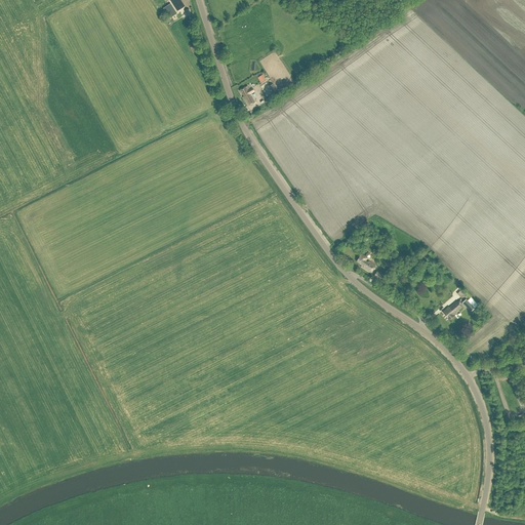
[(179,0),(170,0),(177,10),(185,6),(179,0)]
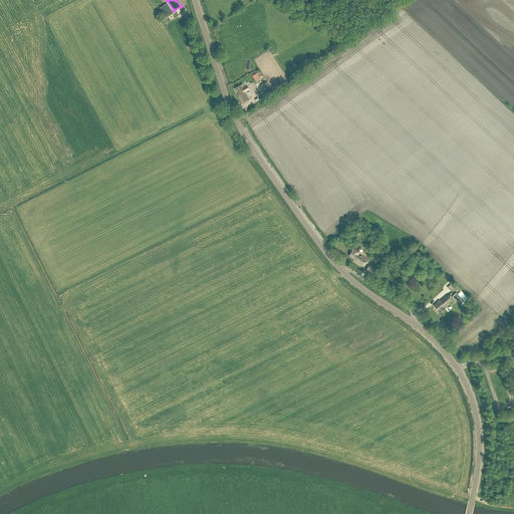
[(166,17),(173,13),(167,4),(160,8),(166,17)]
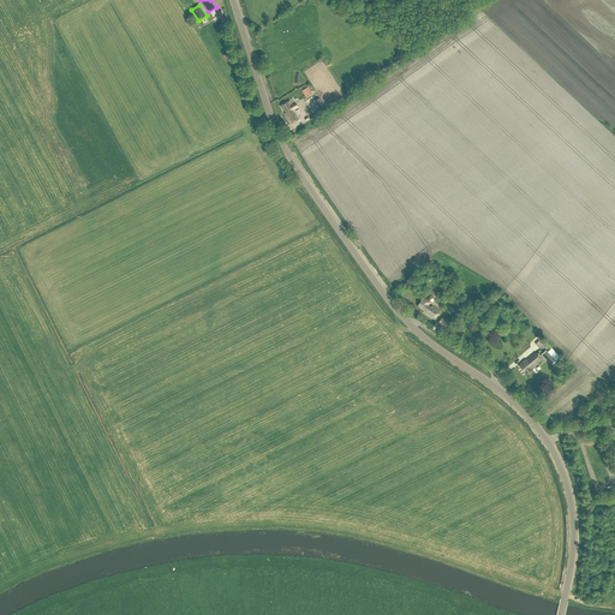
[(302,91),(305,97),(311,94),(308,88),(302,91)]
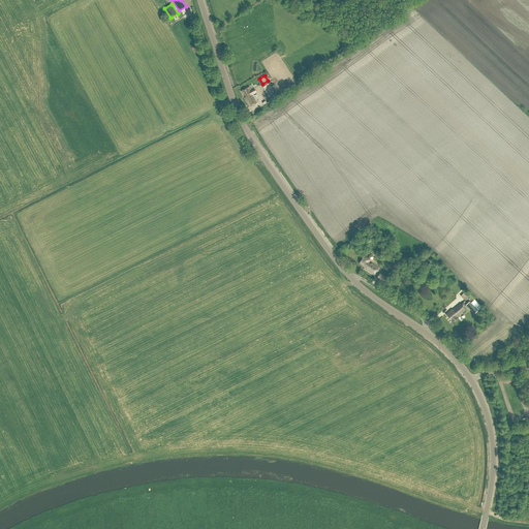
[(274,85),(272,87),(278,97),(281,95),(275,85),(274,85)]
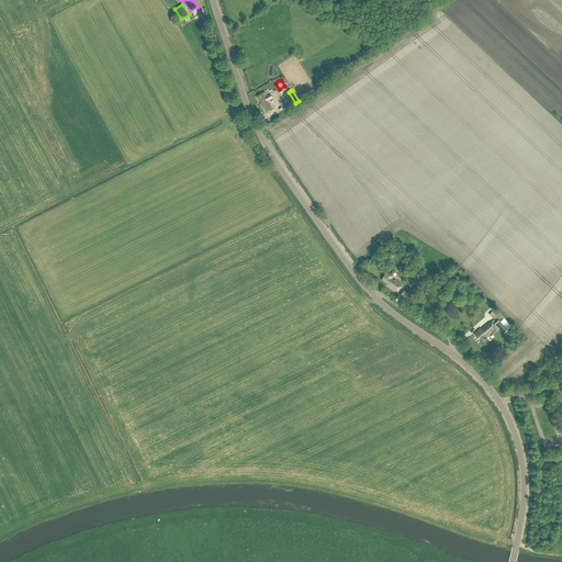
[(266,114),(273,111),(265,96),(267,94),(266,91),(256,97),(266,114)]
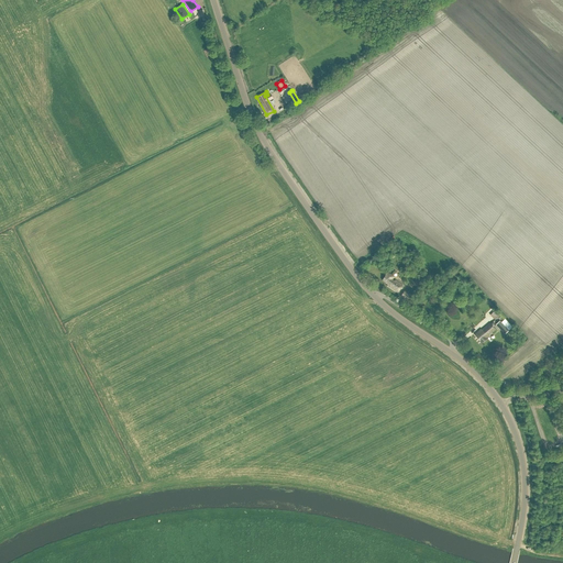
[(395,283),(392,280),(394,277),(387,273),(383,280),(388,285),(387,286),(397,293),(403,286),(396,282),(395,283)]
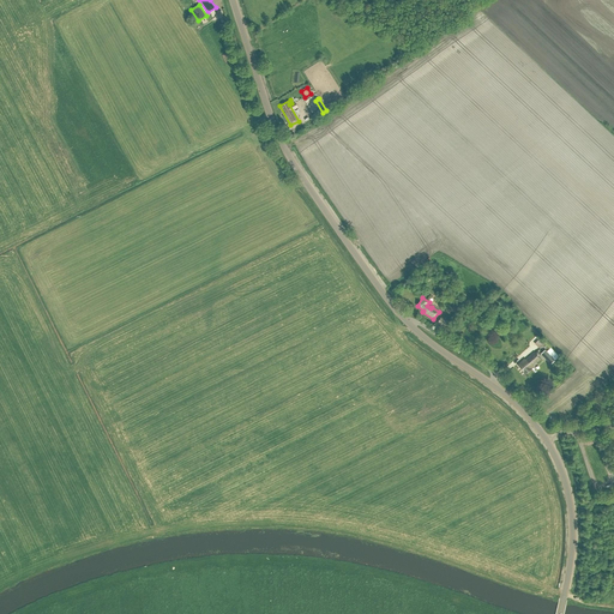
[(451,306),(457,314),(465,307),(459,300),(451,306)]
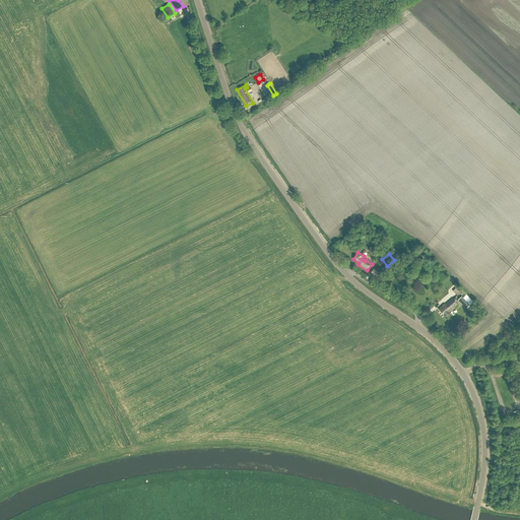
[(374,268),(370,273),(376,277),(380,273),(374,268)]
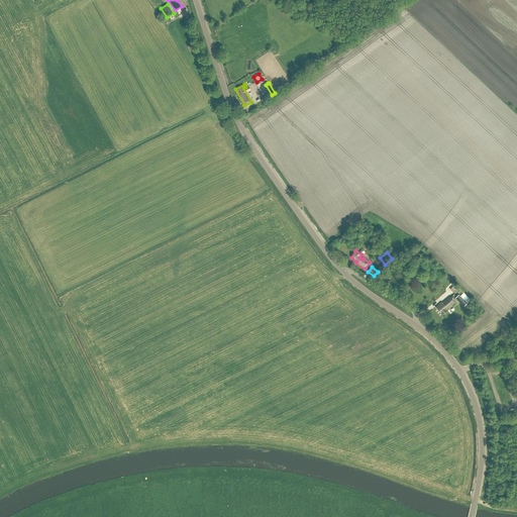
[(446,310),(455,303),(453,300),(455,299),(452,295),(450,297),(450,296),(440,305),(439,304),(436,307),(442,315),(447,311),(446,310)]
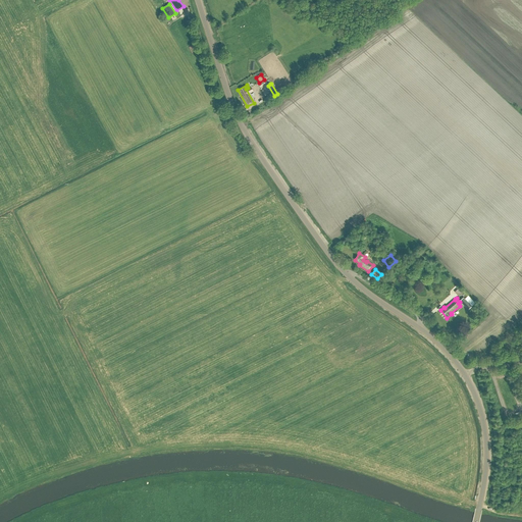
[(460,302),(468,310),(472,307),(464,298),(460,302)]
